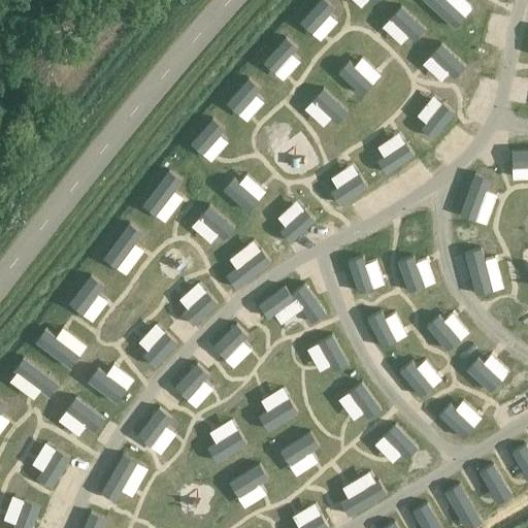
[(321,0),(302,21),(314,30),(334,7),(326,0),(321,0)]
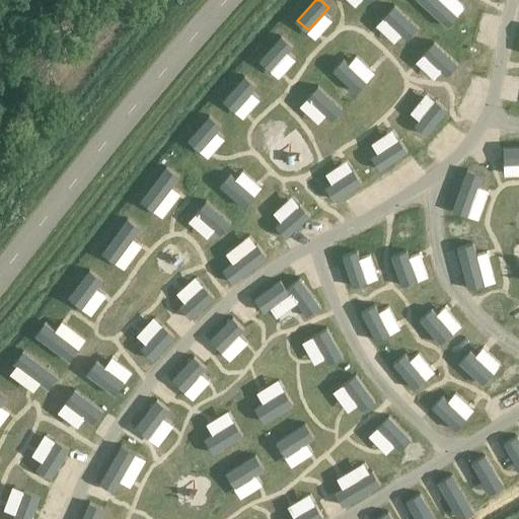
[(441,0),(418,0),(446,26),(457,15),(441,0)]
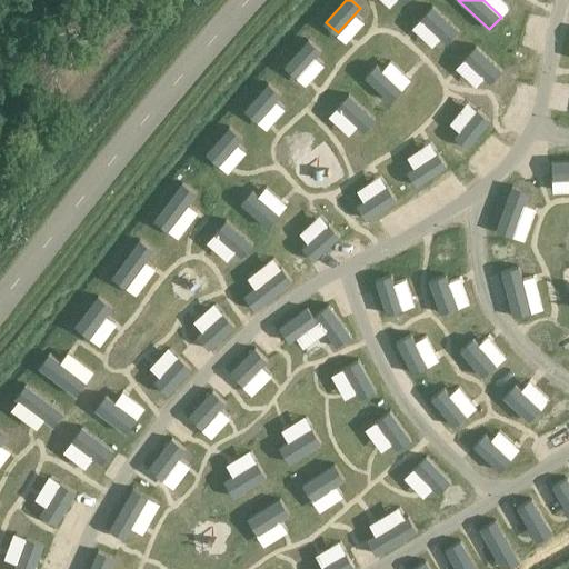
[(432,6),(421,18),(448,42),(459,30),(432,6)]
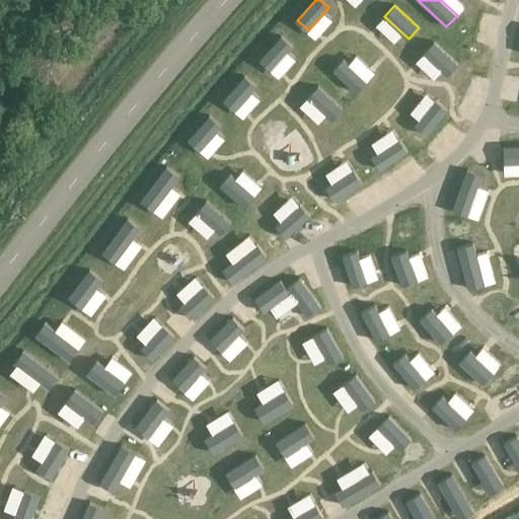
[(260,60),(270,69),(290,47),(280,38),(260,60)]
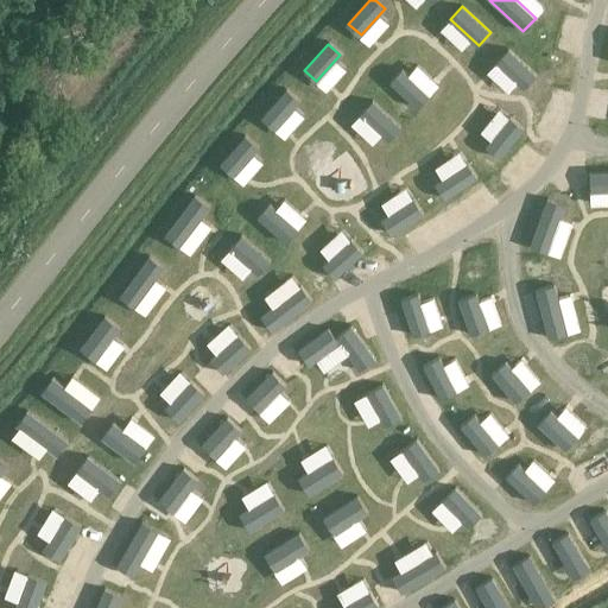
[(510,48),(498,61),(526,87),(538,74),(510,48)]
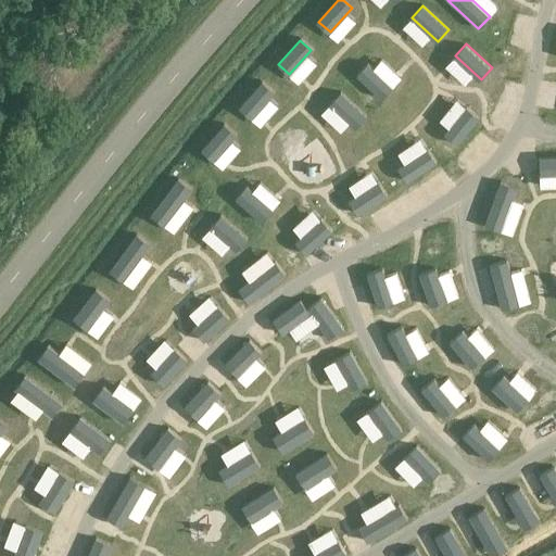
[(357,74),(383,97),(393,86),(368,63),(357,74)]
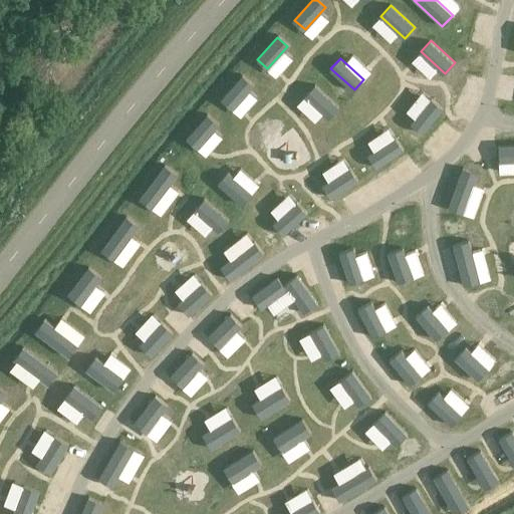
[(222,99),(232,108),(254,84),(244,75),(222,99)]
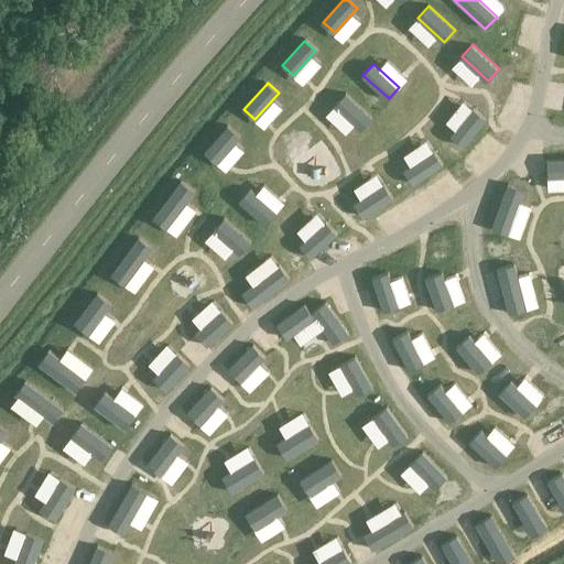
[(346,94),(335,105),(359,127),(369,115),(346,94)]
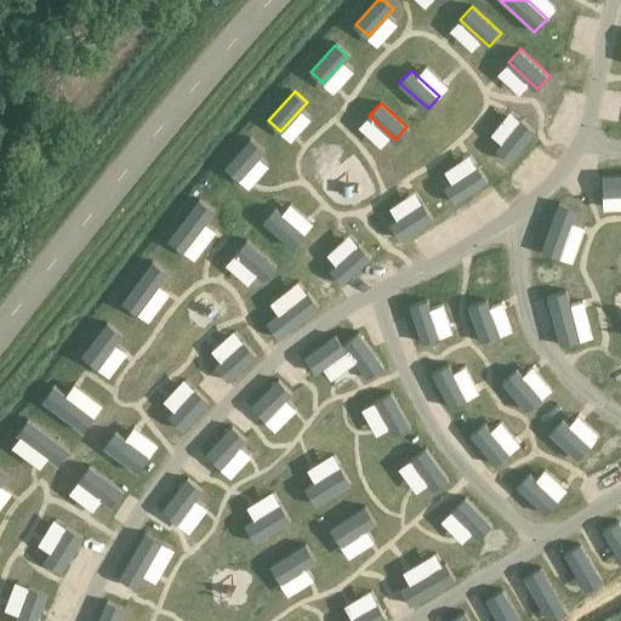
[(523,120),(495,148),(511,163),(537,135),(523,120)]
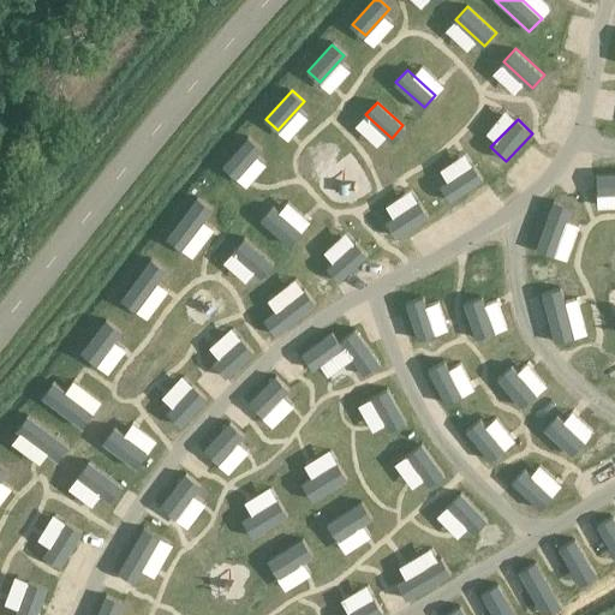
[(224,163),(237,175),(261,148),(248,137),(224,163)]
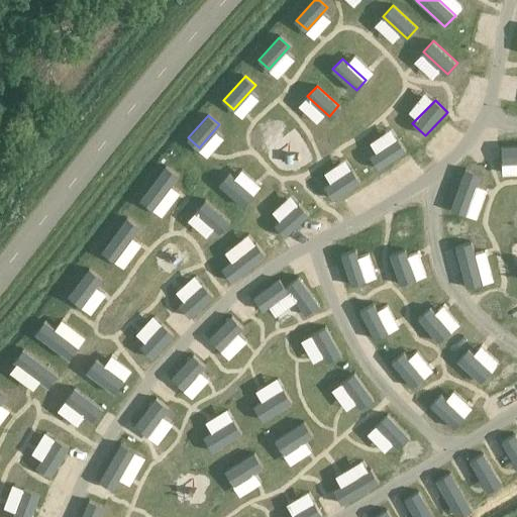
[(398,137),(370,153),(378,168),(406,151),(398,137)]
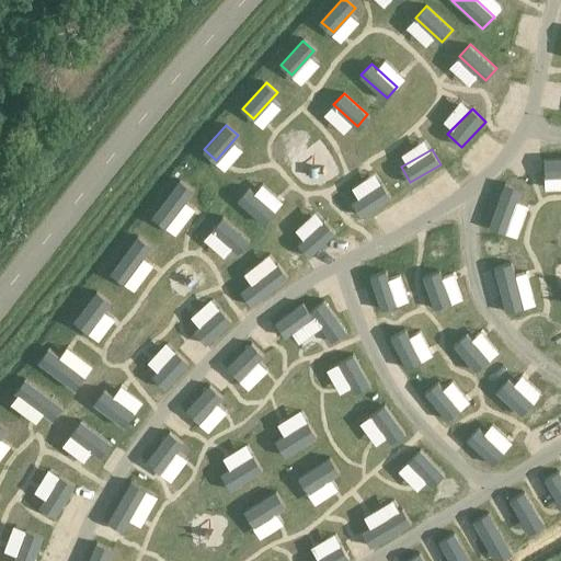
[(560,157),(542,159),(544,176),(560,175),(560,157)]
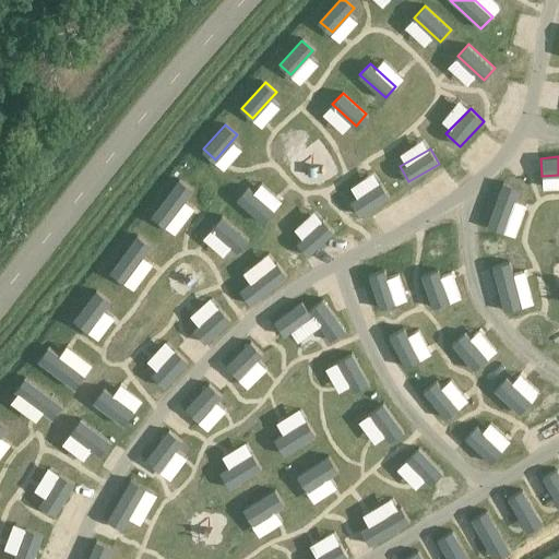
[(193,190),(179,179),(151,217),(165,228),(193,190)]
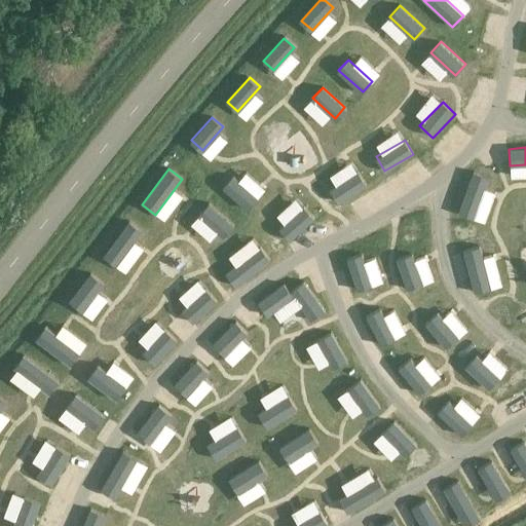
[(490,177),(474,171),(458,213),(475,219),(490,177)]
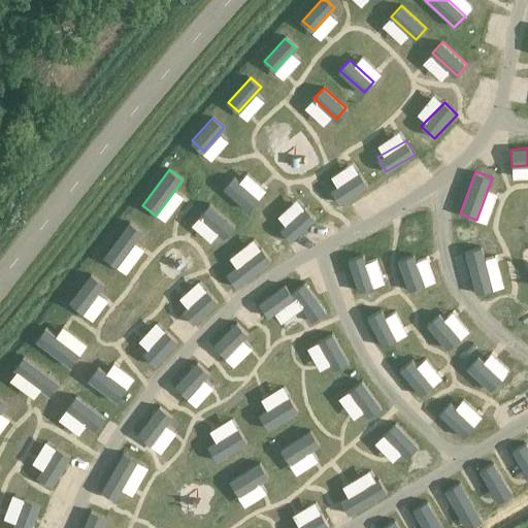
[(359,172),(331,190),(339,202),(367,185),(359,172)]
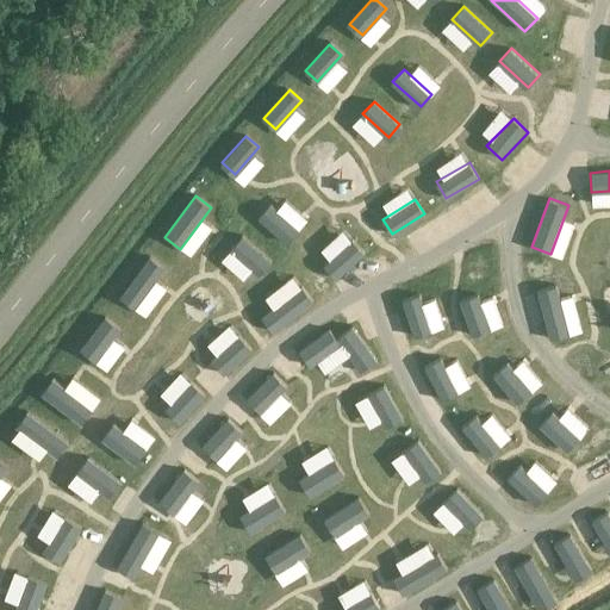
[(298,229),(271,206),(260,219),(287,242),(298,229)]
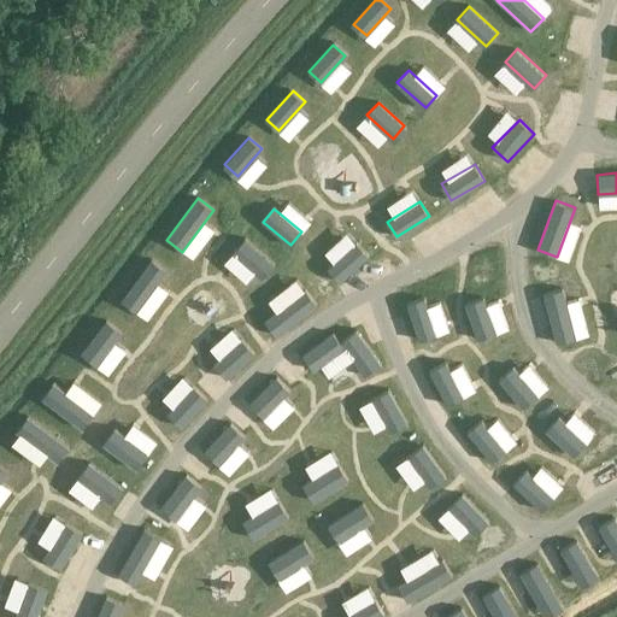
[(274,264),(245,239),(233,253),(260,278),(274,264)]
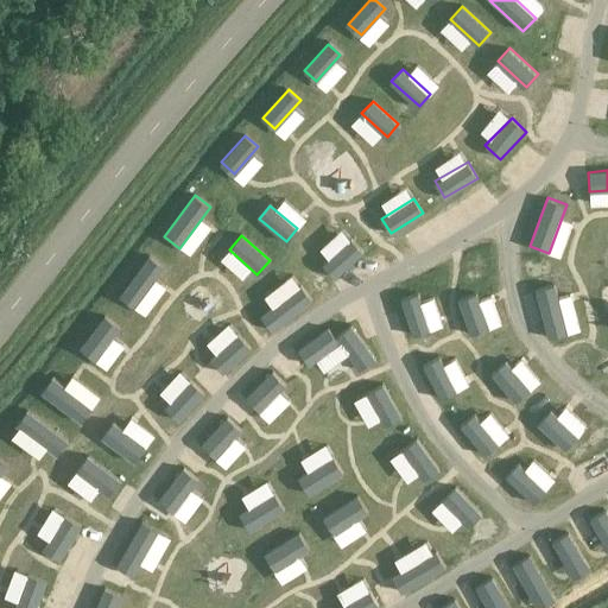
[(352,241),(324,264),(335,277),(363,254),(352,241)]
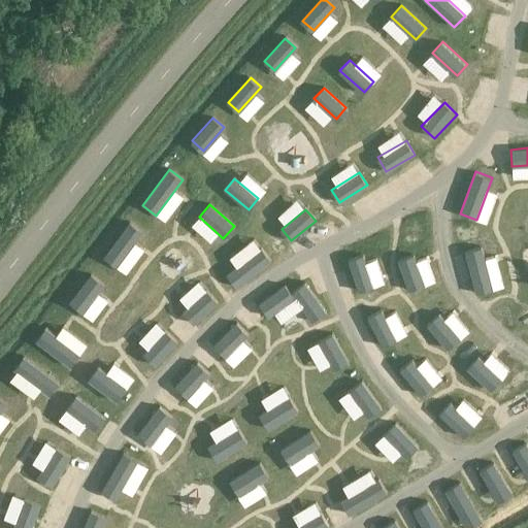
[(143,232),(129,221),(103,257),(118,267),(143,232)]
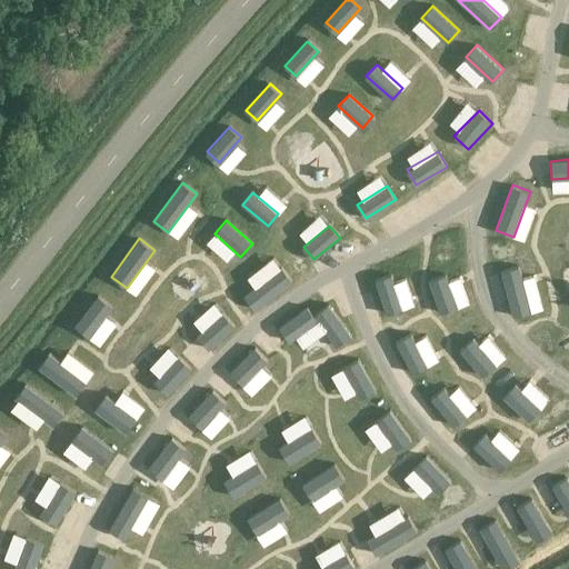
[(519,266),(501,271),(513,318),(531,313),(519,266)]
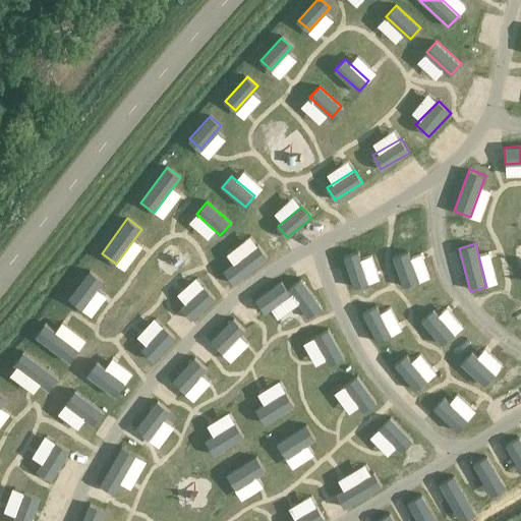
[(268,258),(257,245),(223,272),(233,285),(268,258)]
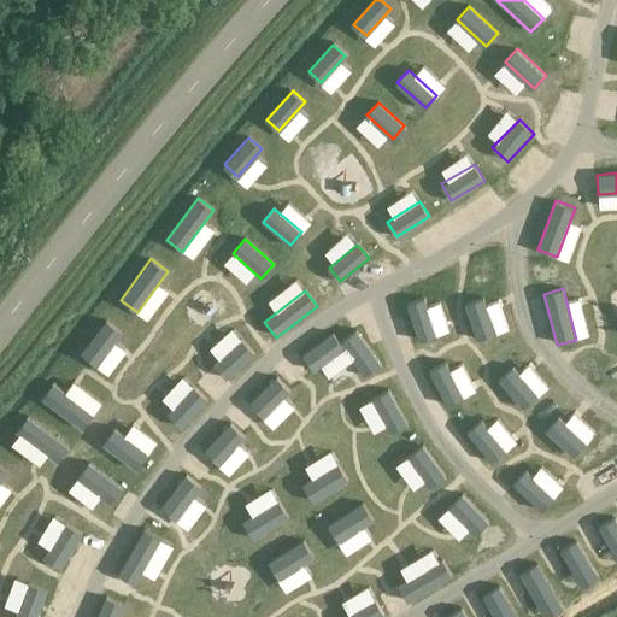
[(425,297),(407,303),(418,340),(438,334),(425,297)]
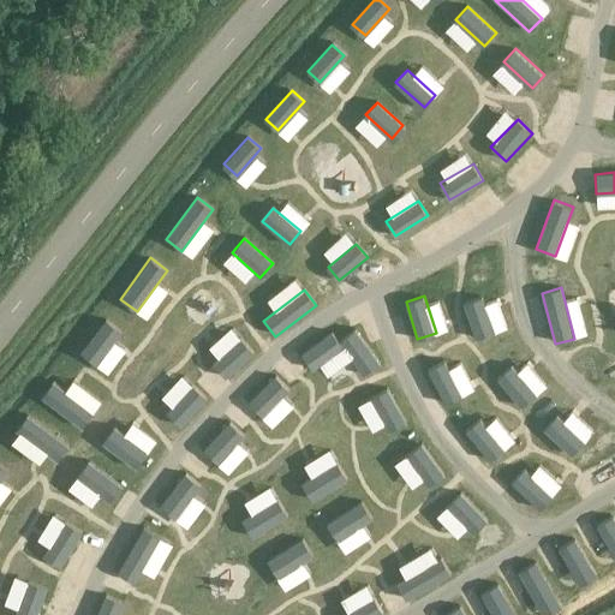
[(483,297),(464,303),(477,340),(495,334),(483,297)]
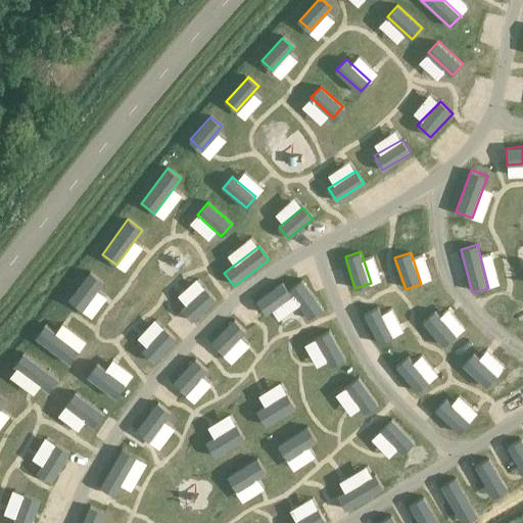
[(90,272),(67,299),(82,311),(103,282),(90,272)]
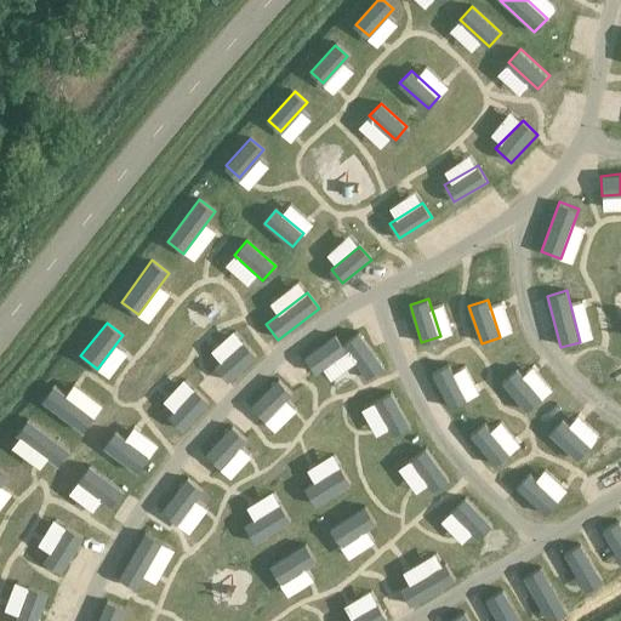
[(359,332),(342,345),(347,351),(368,379),(385,366),(359,332)]
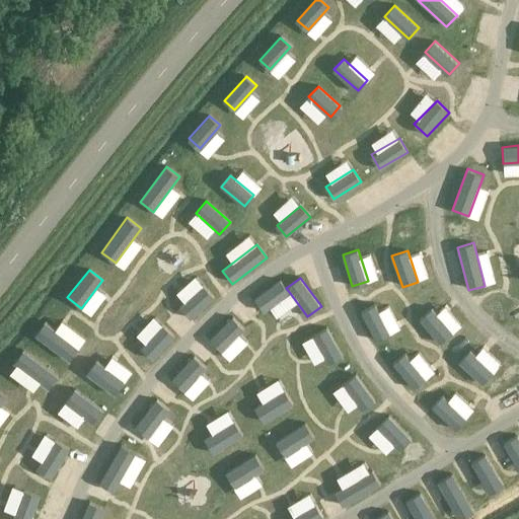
[(286,288),(280,280),(253,299),(264,312),(290,293),(286,288)]
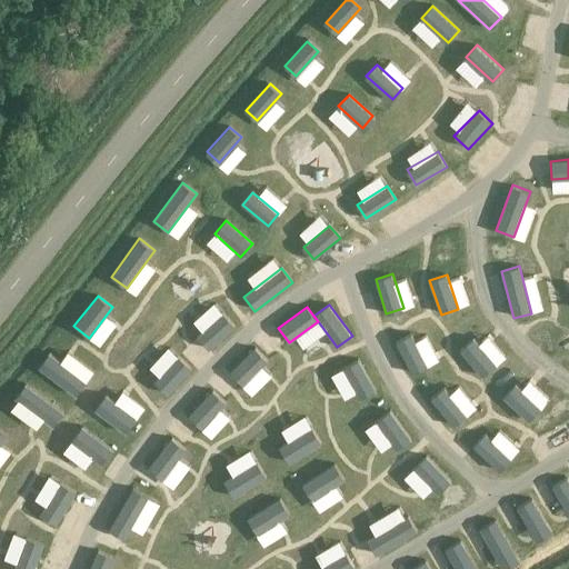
[(209,350),(235,326),(222,313),(197,337),(209,350)]
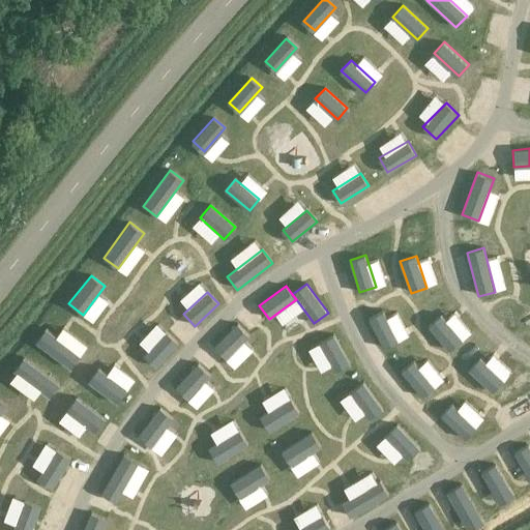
[(382,311),(369,318),(384,348),(398,341),(382,311)]
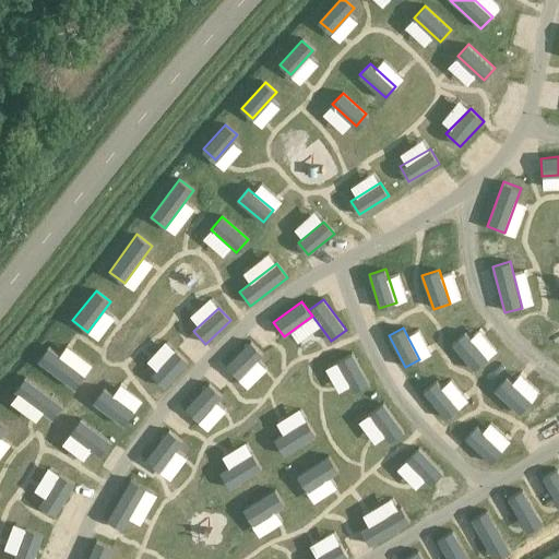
[(466,332),(452,344),(474,370),(488,358),(466,332)]
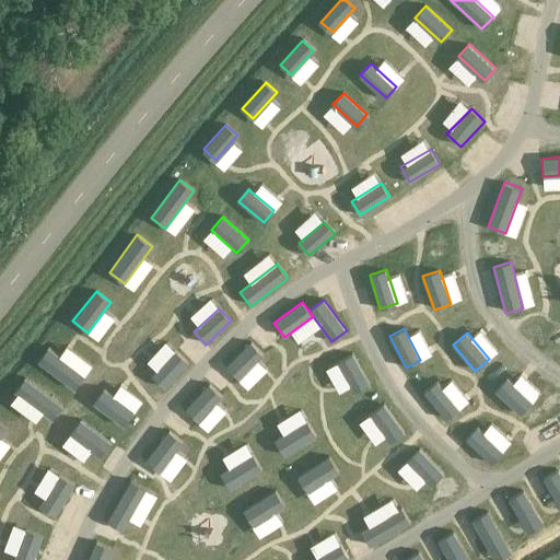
[(264,354),(251,341),(225,366),(238,380),(264,354)]
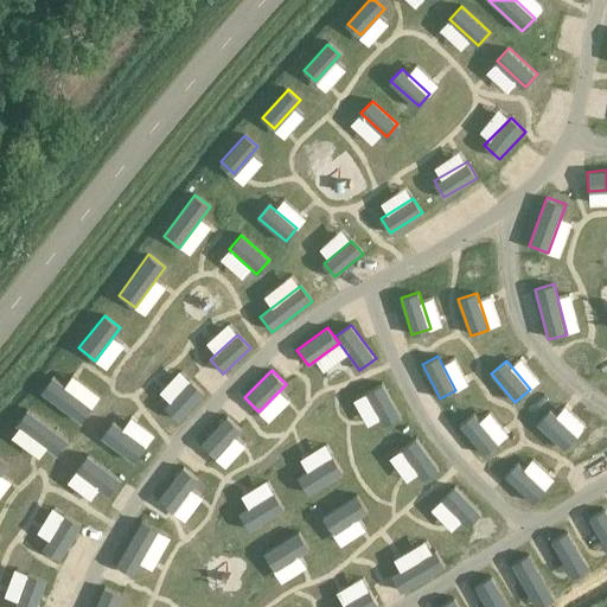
[(53,376),(40,393),(80,422),(93,407),(53,376)]
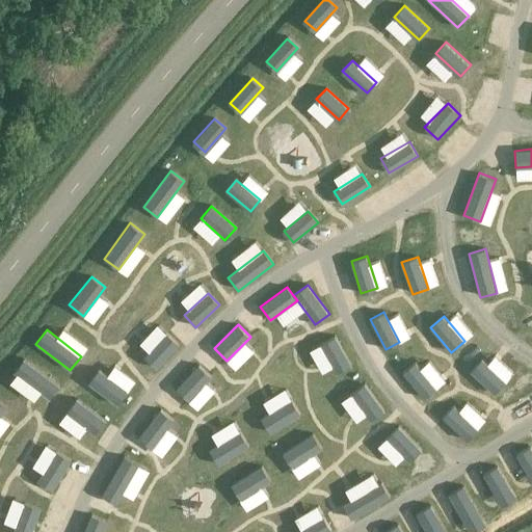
[(157,370),(179,344),(165,333),(143,358),(157,370)]
